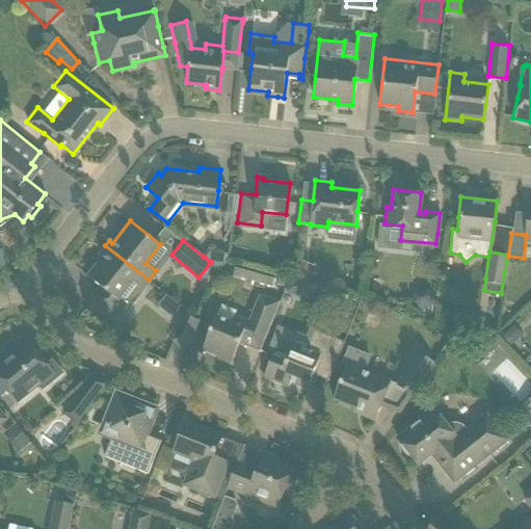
[(149,280),(105,245),(102,249),(105,252),(87,274),(100,285),(89,298),(112,316),(125,300),(130,305),(141,290),(141,289),(149,280)]
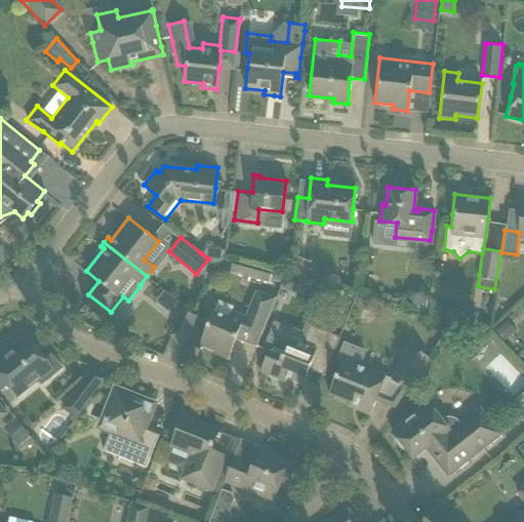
[(207,246),(201,253),(208,258),(207,259),(216,266),(225,255),(226,248),(207,246)]
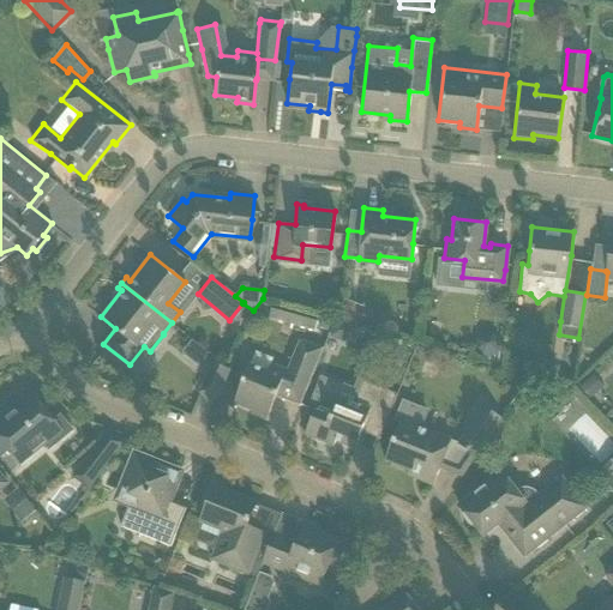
[(269,316),(314,328),(317,318),(272,305),(269,316)]
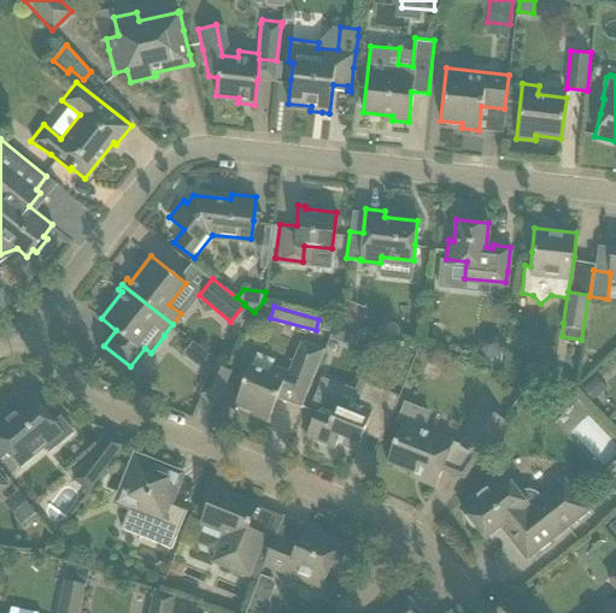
[(242,381),(234,402),(253,411),(252,413),(267,419),(276,396),(300,406),(323,348),(299,339),(287,371),(271,364),(268,372),(250,365),(242,381)]
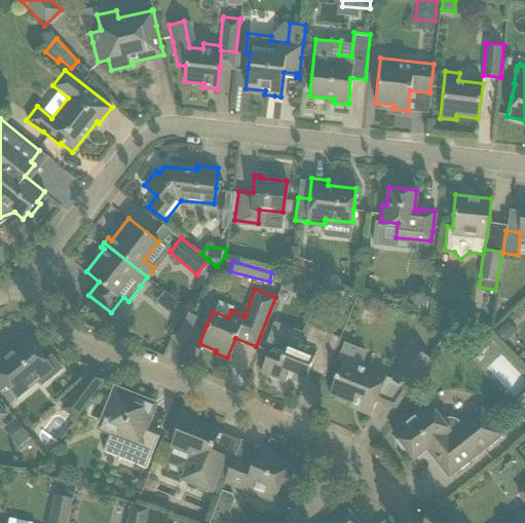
[(178,315),(176,321),(191,327),(193,322),(195,314),(180,308),(178,315)]
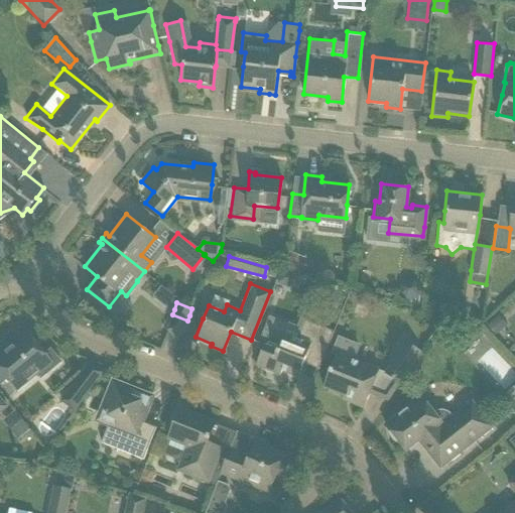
[(262,345),(255,363),(279,373),(281,369),(297,376),(305,355),(320,361),(328,343),(333,330),(304,317),(300,328),(297,327),(297,328),(286,323),(282,332),(275,351),(262,345)]
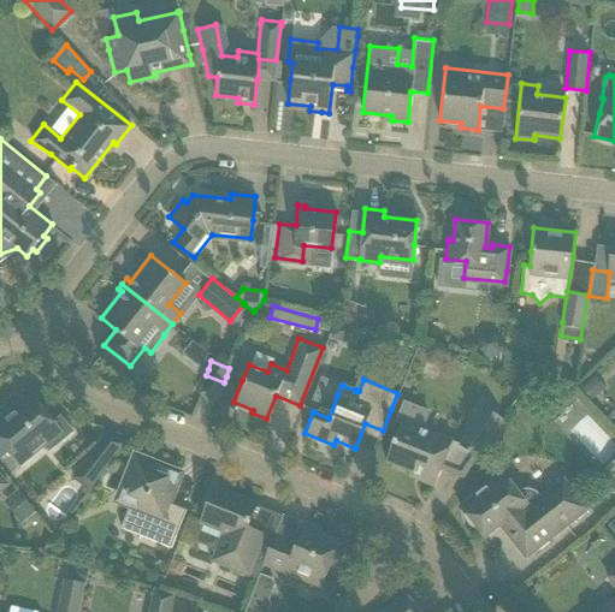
[(47,449),(71,429),(60,415),(53,420),(33,396),(6,417),(1,414),(0,414),(0,456),(7,450),(18,464),(27,458),(43,444),(47,449)]
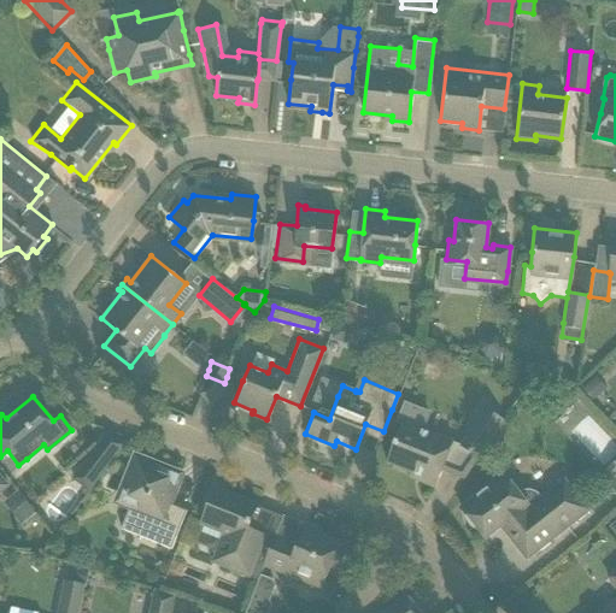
[(386,460),(420,475),(417,479),(434,485),(444,464),(446,455),(452,440),(423,429),(430,411),(404,400),(396,420),(402,422),(386,460)]
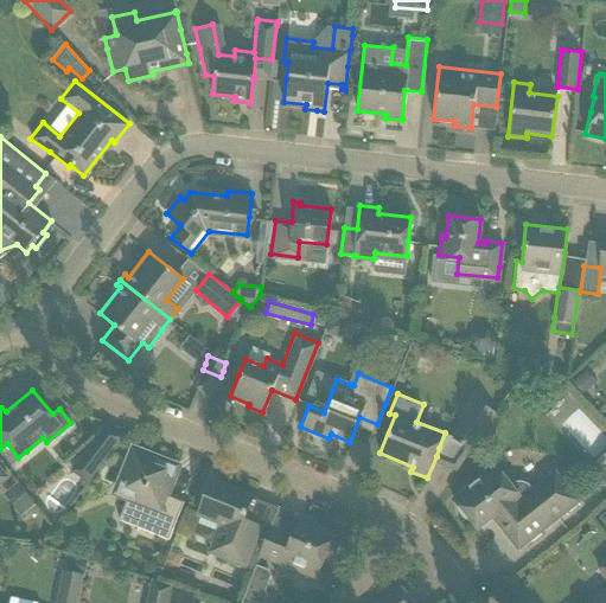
[(451,436),(469,449),(495,411),(477,399),(451,436)]
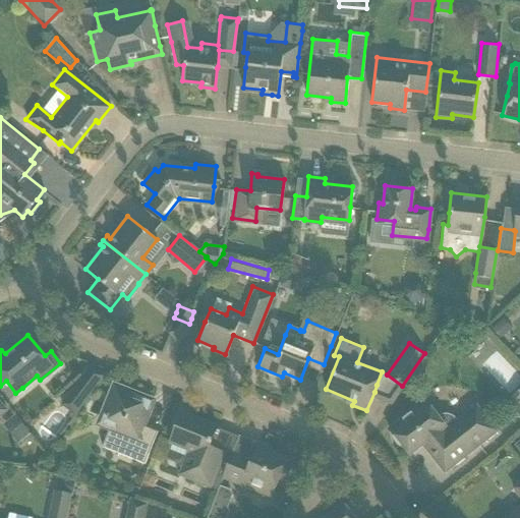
[(60,403),(75,414),(105,373),(91,362),(60,403)]
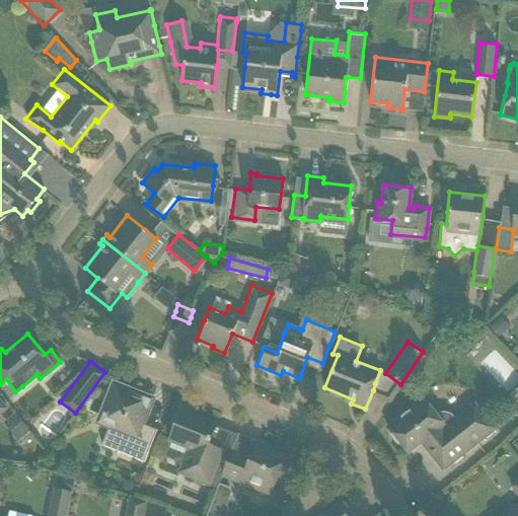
[(108,425),(101,443),(143,460),(156,428),(141,423),(148,403),(146,402),(144,397),(145,395),(113,383),(101,412),(103,413),(108,425)]
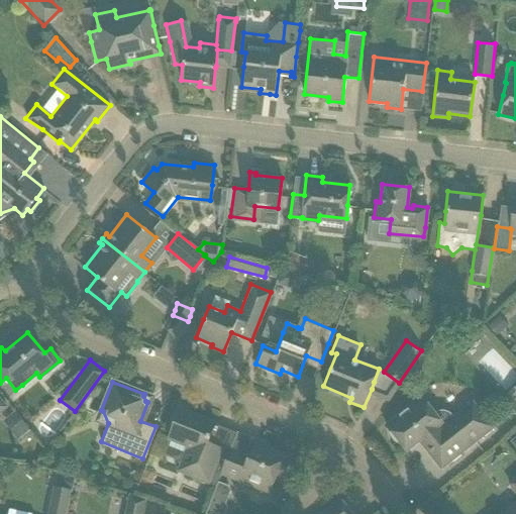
[(425,443),(423,445),(440,467),(492,426),(472,401),(451,417),(450,415),(449,414),(448,413),(446,412),(445,412),(443,411),(442,411),(440,411),(439,411),(437,412),(435,413),(434,413),(421,396),(385,424),(390,430),(390,432),(390,434),(391,436),(393,439),(396,441),(398,443),(400,442),(406,450),(421,438),(425,443)]
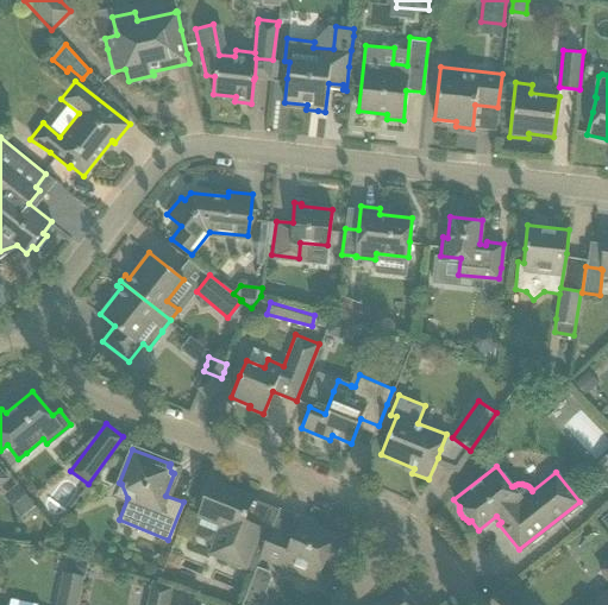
[(2,493),(20,515),(36,502),(17,480),(2,493)]
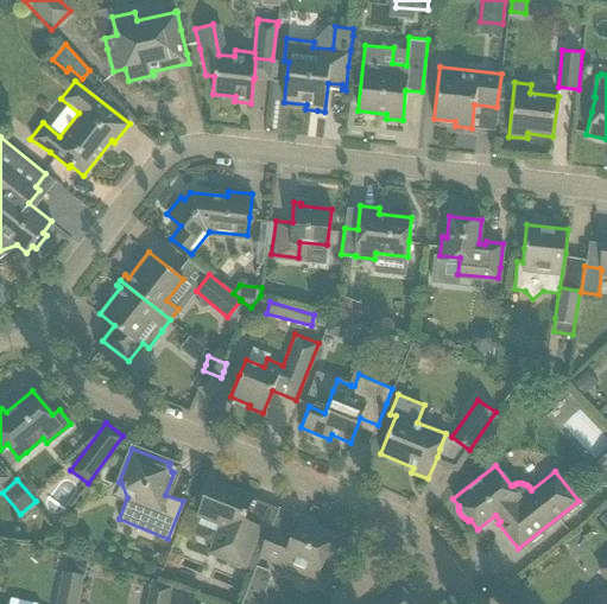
[(217,527),(228,531),(217,555),(244,566),(251,548),(260,527),(242,520),(253,496),(212,479),(203,502),(197,515),(219,523),(217,527)]
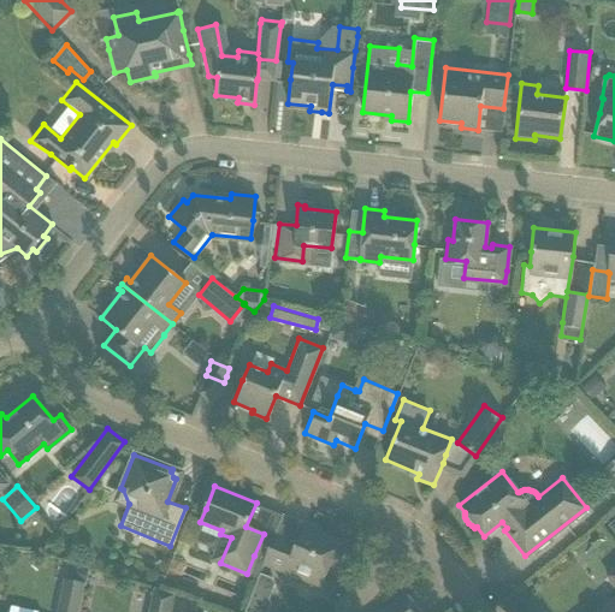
[(261,563),(320,586),(327,568),(330,569),(337,553),(333,552),(338,541),(308,529),(308,527),(303,524),(296,541),(273,533),(261,563)]
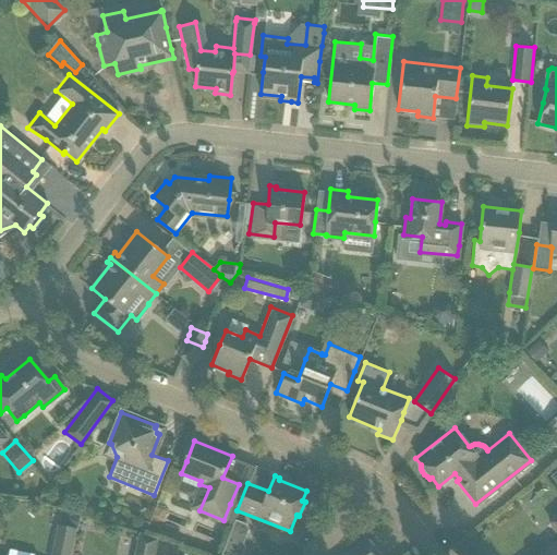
[(62,510),(59,526),(75,529),(79,514),(62,510)]
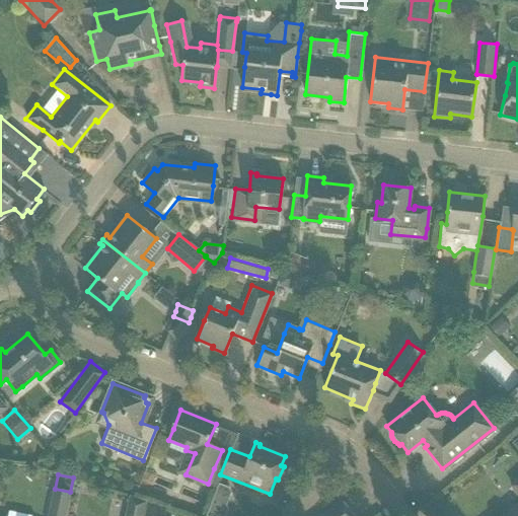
[(502,515),(517,515),(517,477),(510,485),(517,494),(517,506),(517,507),(516,506),(502,515)]
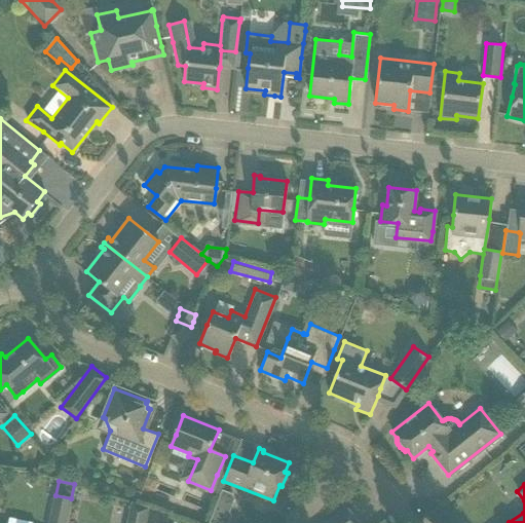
[(54,495),(48,522),(65,522),(71,498),(55,495),(54,495)]
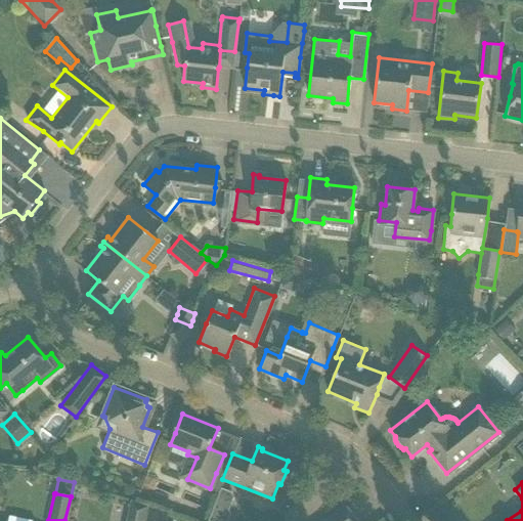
[(144,520),(148,505),(131,498),(126,520),(144,520)]
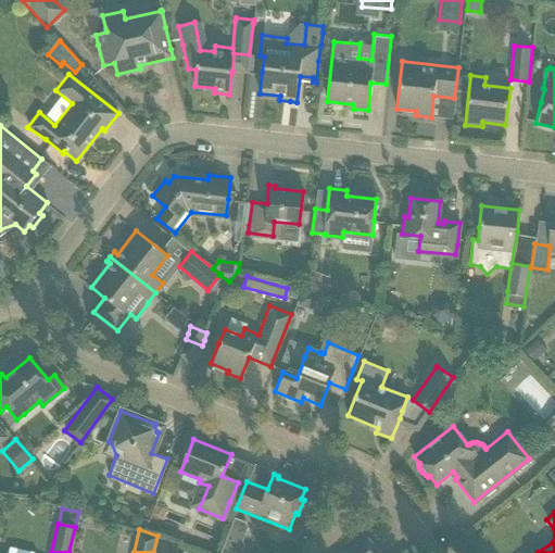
[(227,533),(219,552),(221,552),(240,552),(243,544),(242,540),(227,533)]
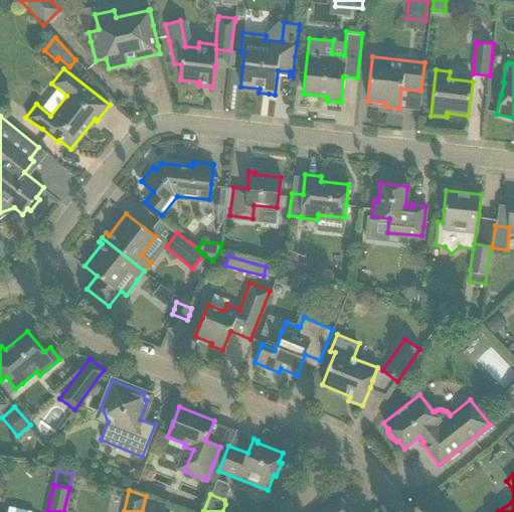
[(153,511),(156,500),(146,496),(142,511),(153,511)]
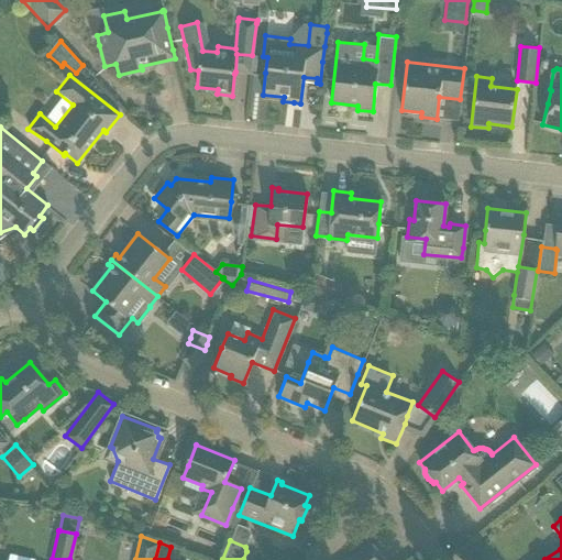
[(346,559),(383,559),(370,542),(346,559)]
